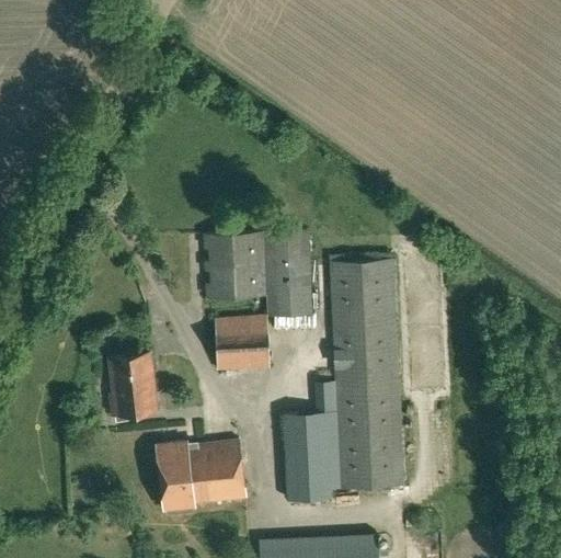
[(270,315),(312,314),(309,230),(265,231),(270,315)]
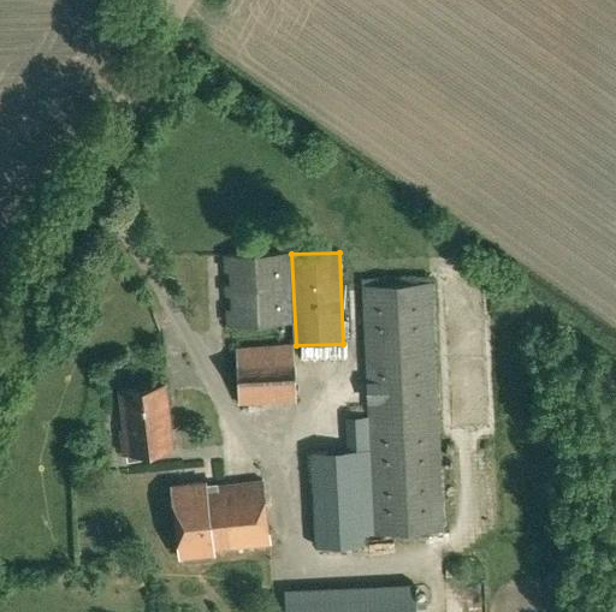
[(227,327),(288,324),(286,255),(226,257),(227,327)]
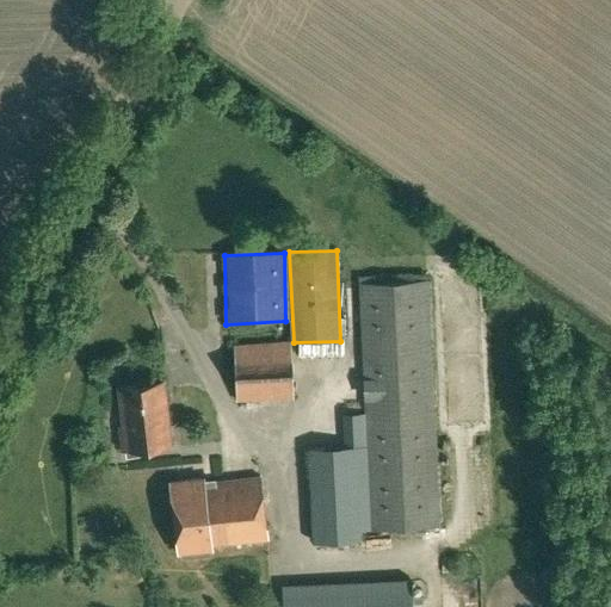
[(358,286),(366,446),(370,533),(440,528),(429,283),(358,286)]
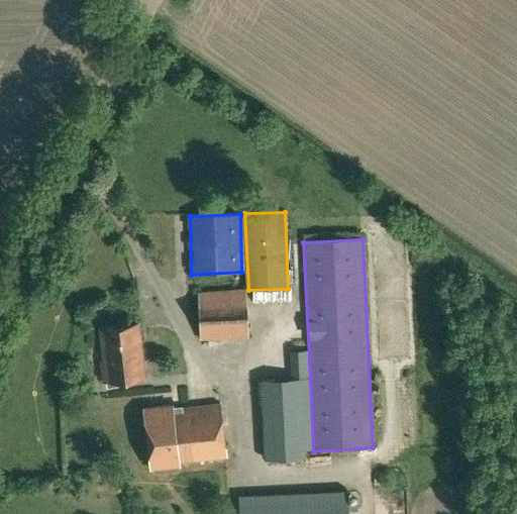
[(200,343),(248,341),(246,291),(198,294),(200,343)]
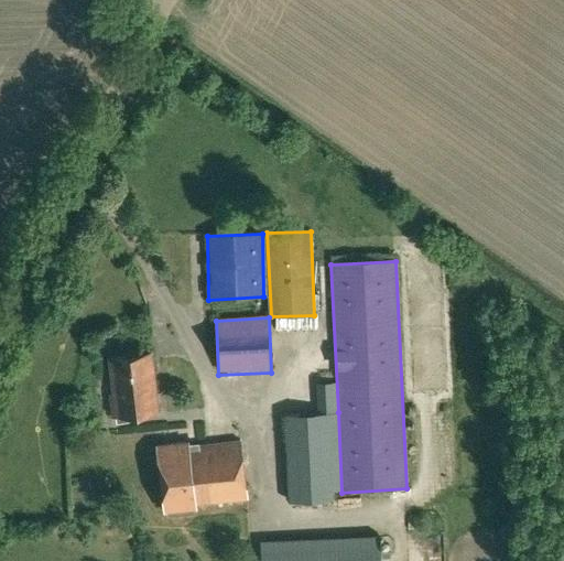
[(115,417),(156,412),(151,356),(111,360),(116,398),(112,398),(115,417)]
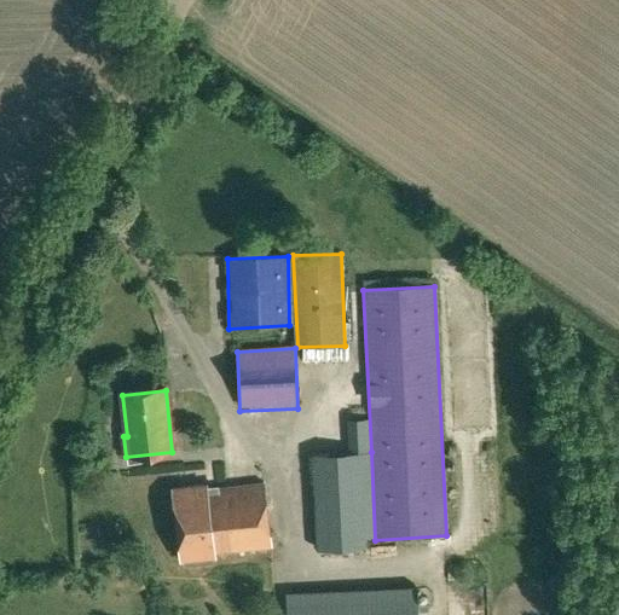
[(371,452),(312,456),(317,551),(366,550),(366,540),(375,540),(371,452)]
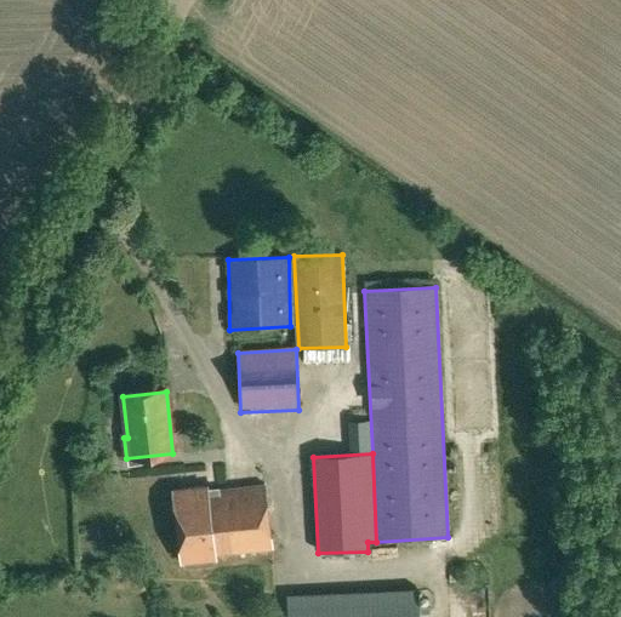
[(215,556),(272,552),(266,489),(209,495),(209,489),(174,492),(180,565),(215,563),(215,556)]
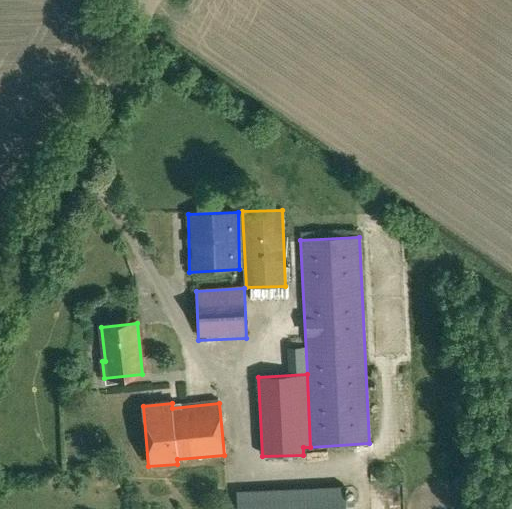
[(345,508),(344,487),(235,493),(235,508),(345,508)]
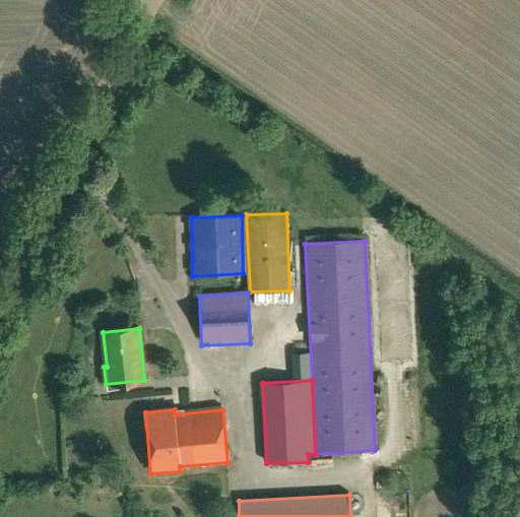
All buildings are outlined.
